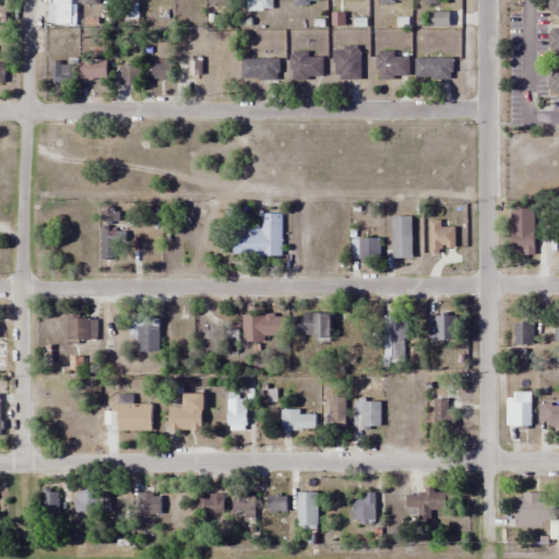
[(72,24),(71,0),(49,0),(50,24),(72,24)]
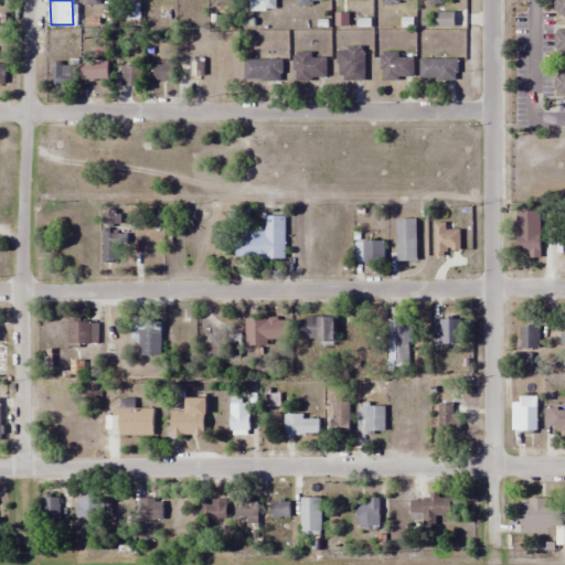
[(249,0),(249,11),(276,11),(275,0),(249,0)]
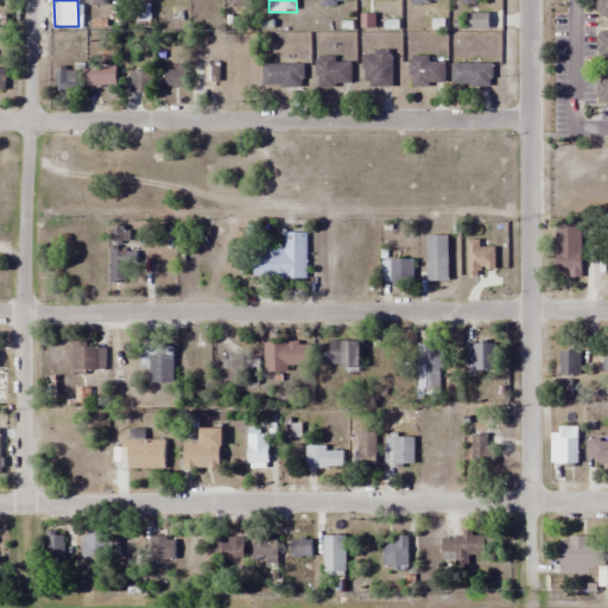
[(607,32),(597,32),(597,58),(607,58),(607,32)]
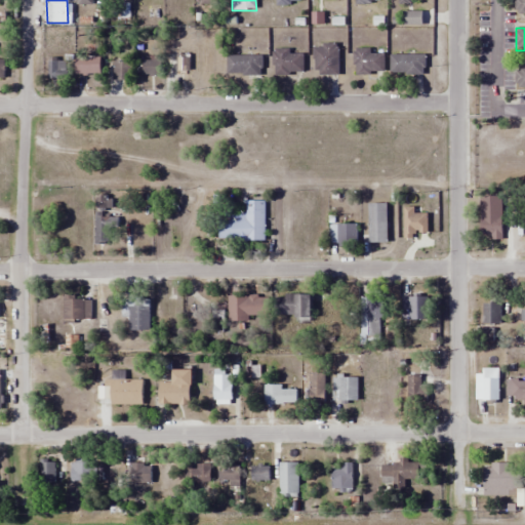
[(338,75),(338,44),(315,44),(315,75),(338,75)]
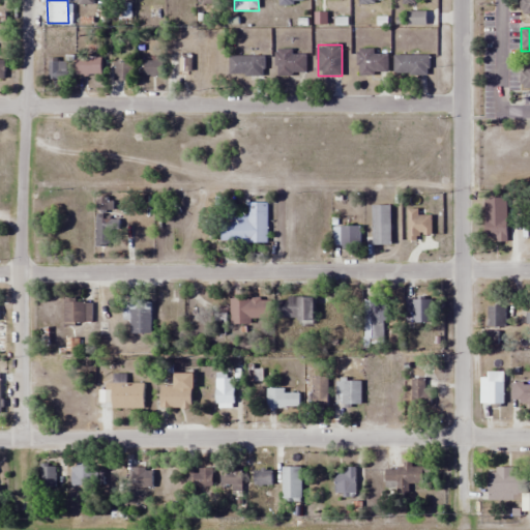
[(275,51),(275,76),(305,76),(305,51),(275,51)]
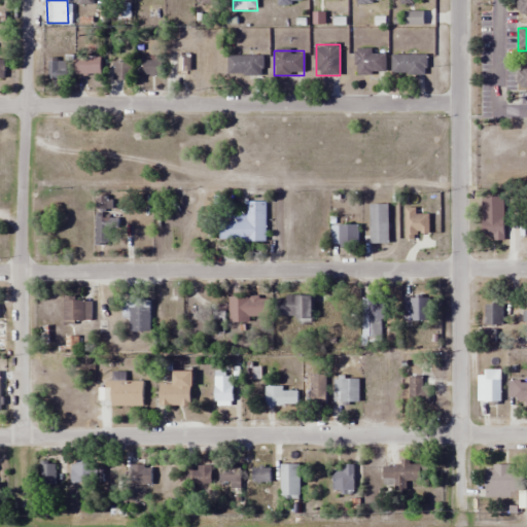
[(356,50),(356,74),(385,74),(385,50),(356,50)]
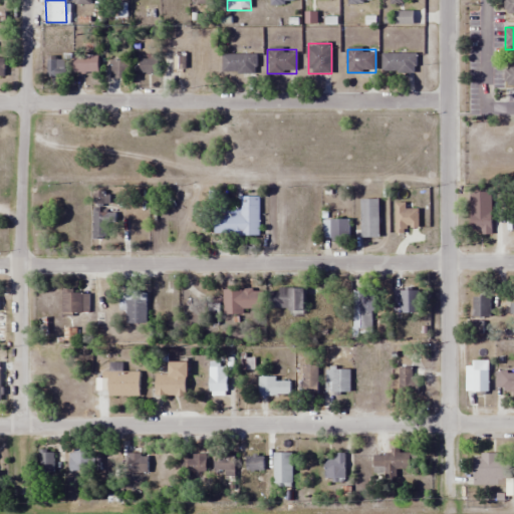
[(172,71),(186,71),(186,52),(172,52),(172,71)]
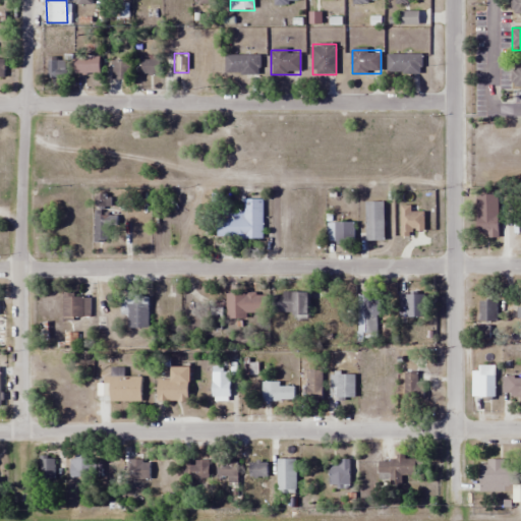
[(388,73),(421,73),(421,54),(388,54),(388,73)]
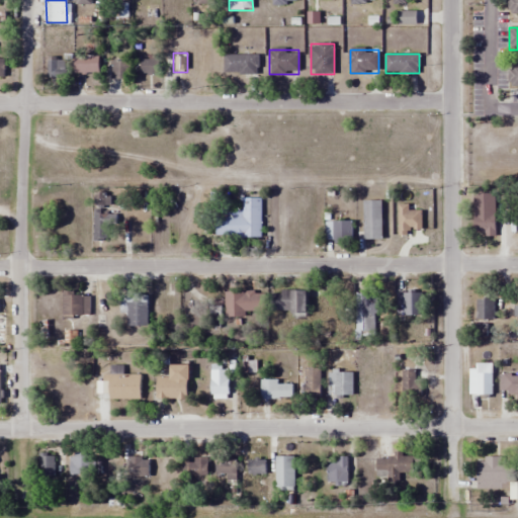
[(258,74),(258,55),(224,55),(224,74),(258,74)]
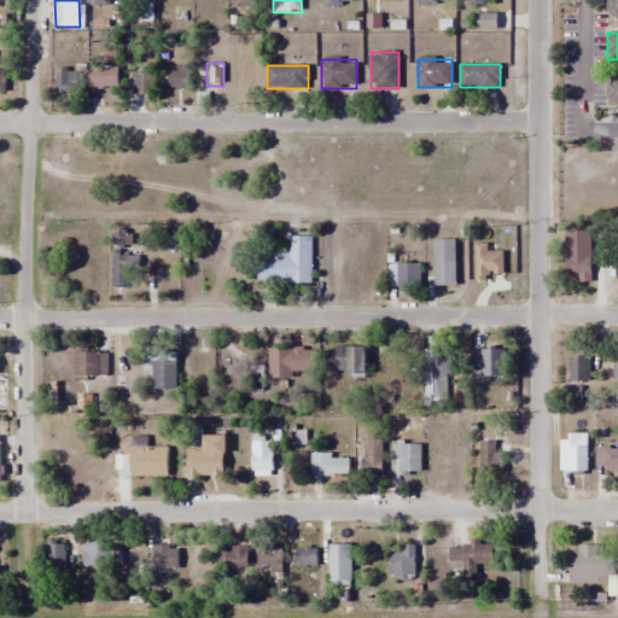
[(91,86),(120,86),(120,66),(91,66),(91,86)]
